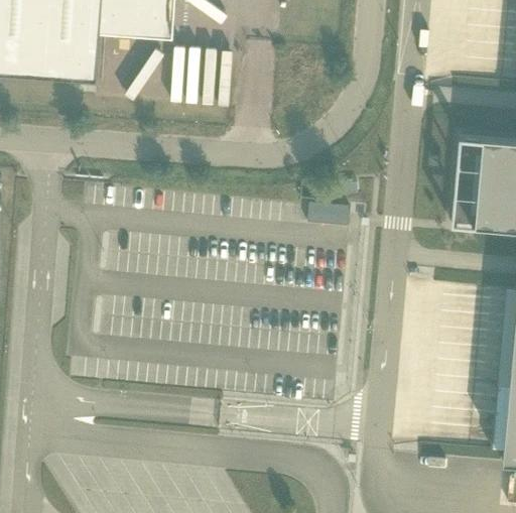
[(0,0),(0,74),(97,81),(102,0),(0,0)]
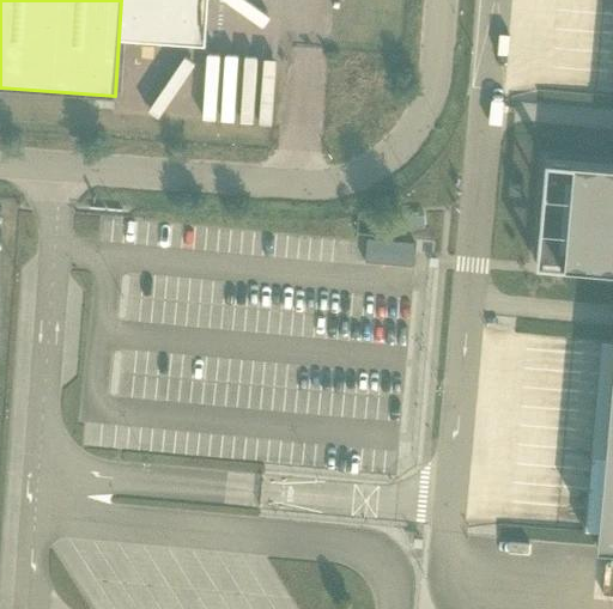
[(210,121),(283,123),(284,59),(211,56),(210,121)]
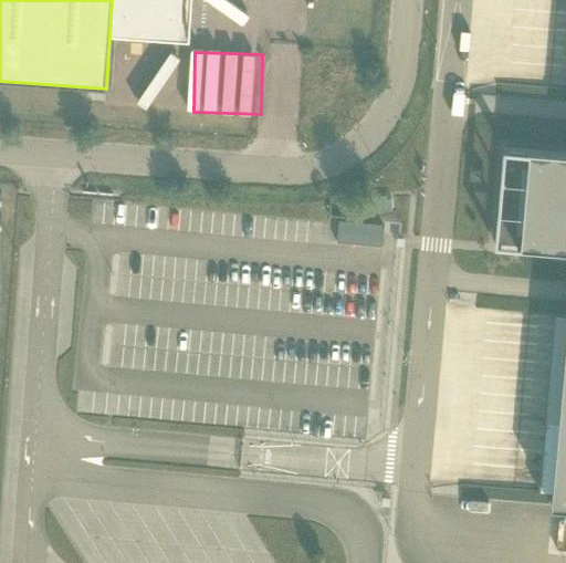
[(565,156),(503,152),(494,248),(565,254),(565,344),(551,509),(565,510),(565,156)]
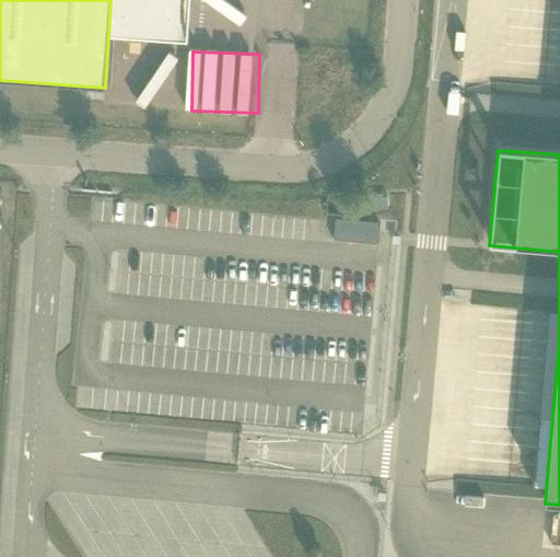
[(370,204),(371,213),(388,212),(387,202),(370,204)]
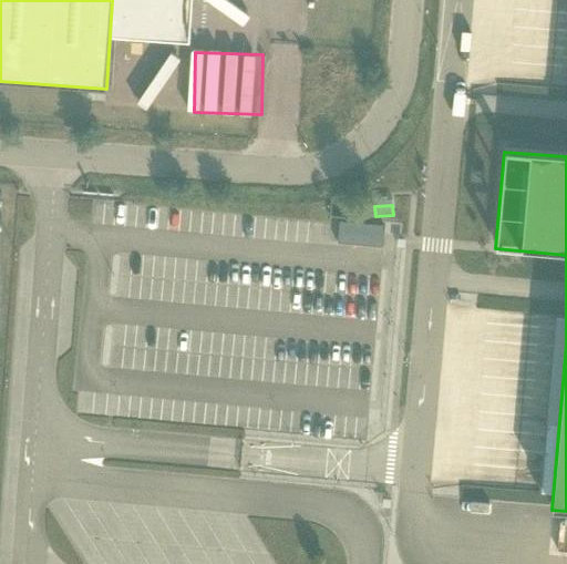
[(380,229),(336,225),(333,248),(378,253),(380,229)]
